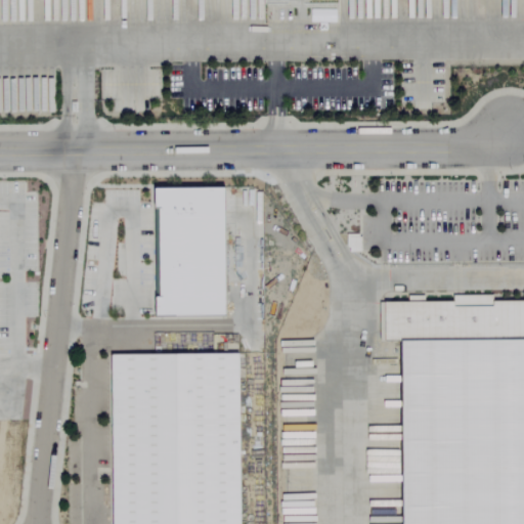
[(157,189),(159,316),(229,315),(227,188),(157,189)]
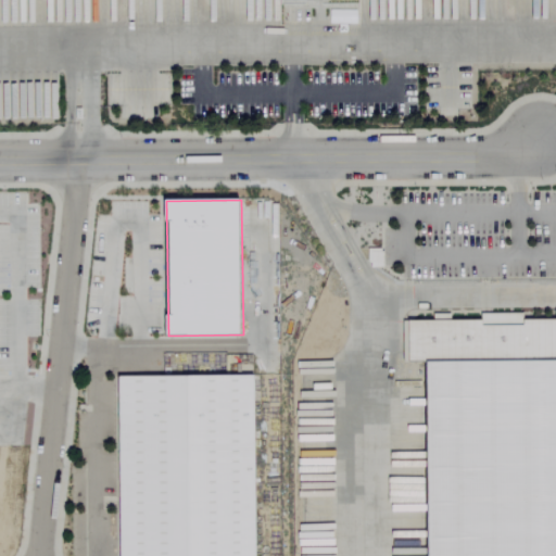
[(378,268),(378,250),(365,251),(365,268),(378,268)]
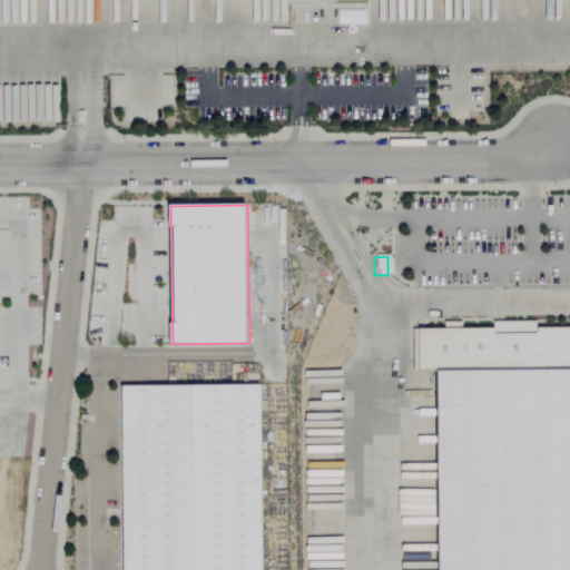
[(421,328),(494,327),(494,321),(537,321),(537,327),(569,326),(569,369),(421,371),(421,328)]
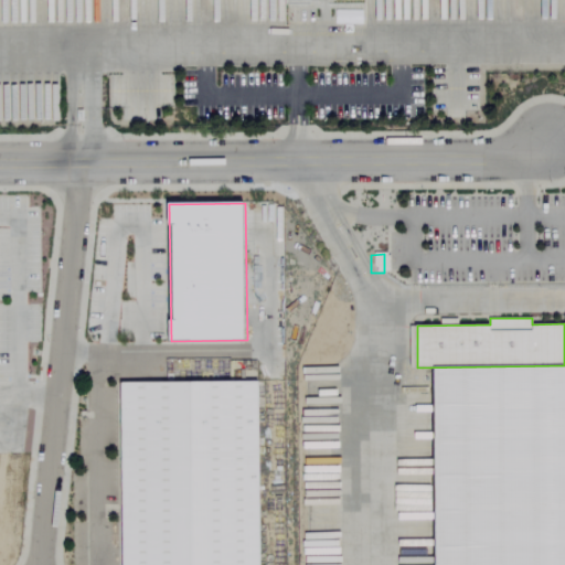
[(564,564),(564,366),(434,368),(435,564),(564,564)]
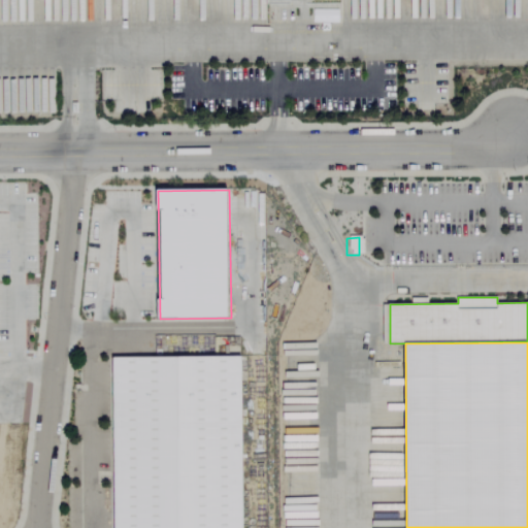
[(110,527),(110,358),(241,357),(241,527),(110,527)]
